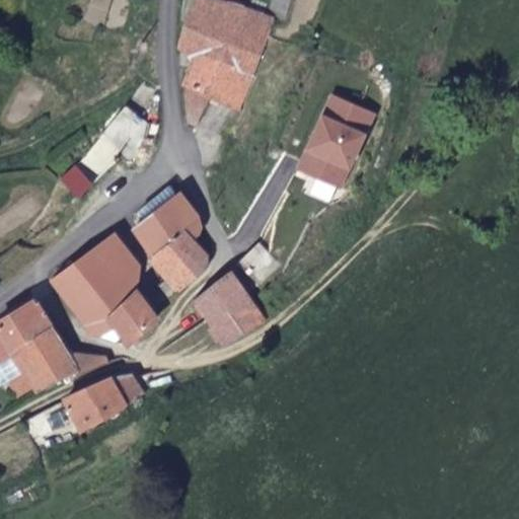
[(189,125),(196,128),(210,99),(243,113),(270,38),(275,17),(217,0),(196,0),(181,40),(194,56),(181,87),(188,90),(189,125)]
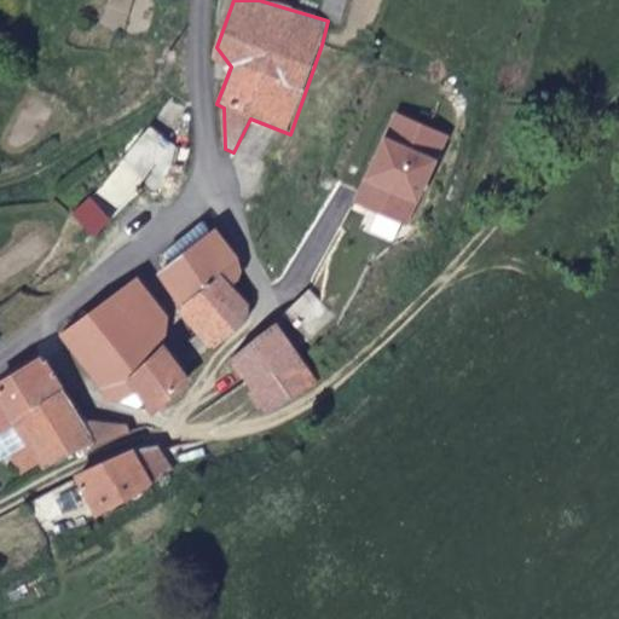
[(391,113),(357,191),(377,201),(372,209),(403,223),(441,134),(391,113)]
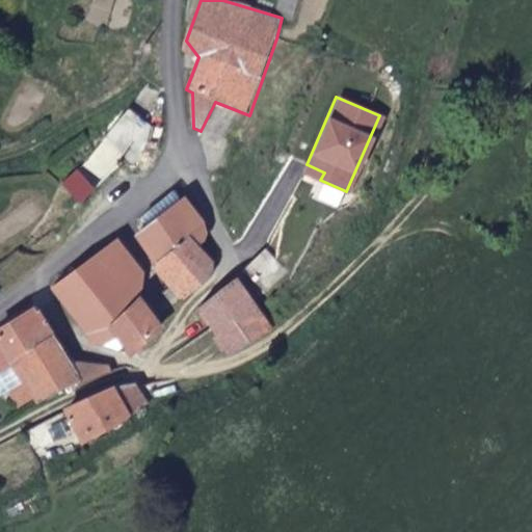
[(127,104),(101,133),(122,156),(134,167),(145,141),(147,139),(151,124),(127,104)]
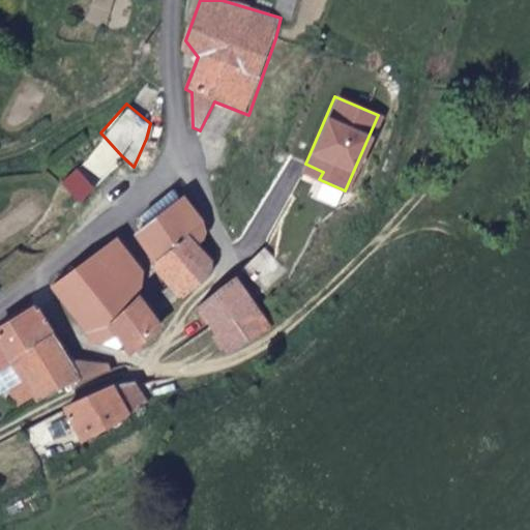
[(323,172),(305,164),(301,172),(319,179),(323,172)]
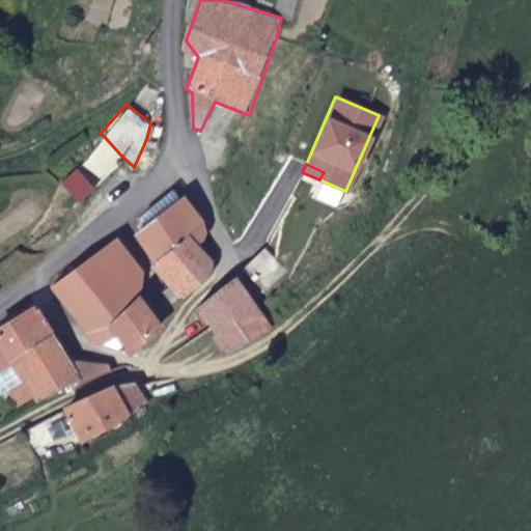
[(142,217),(149,225),(180,202),(173,192),(142,217)]
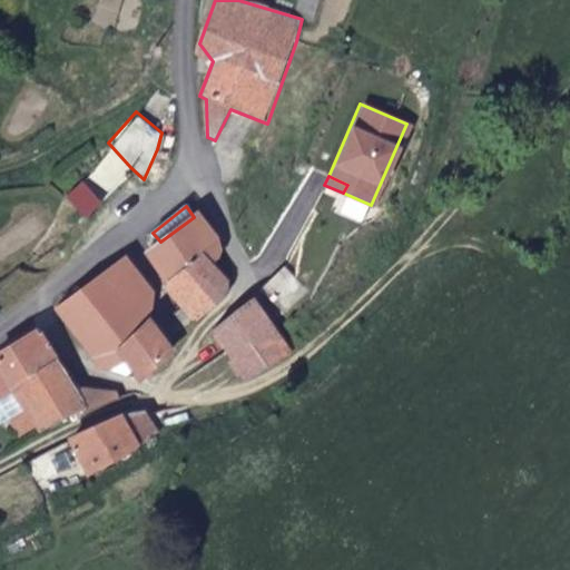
[(147,253),(186,307),(198,323),(233,292),(213,264),(227,253),(196,215),(194,217),(160,242),(147,253)]
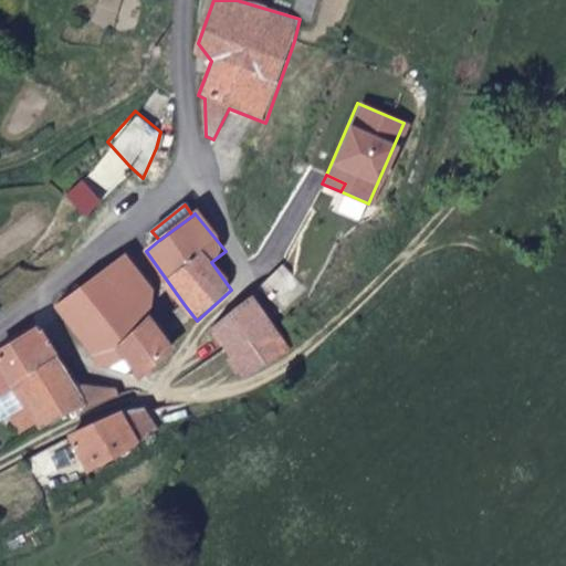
[(148,321),(150,320),(156,292),(128,257),(111,268),(148,321)]
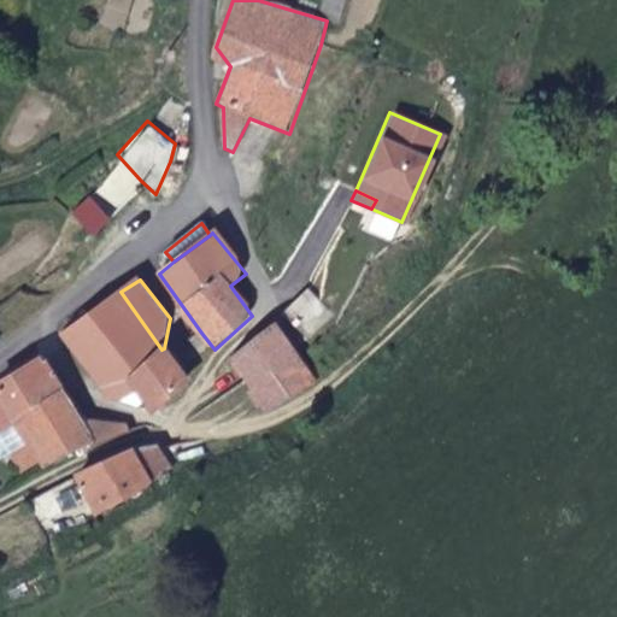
[(307,289),(283,315),(309,340),(334,315),(307,289)]
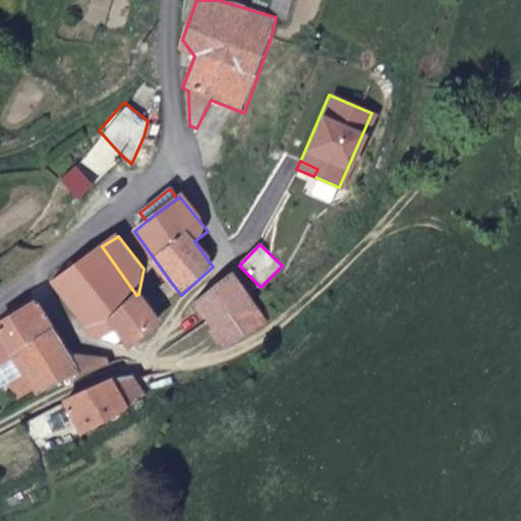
[(159,323),(138,294),(136,295),(102,246),(51,283),(91,335),(101,339),(116,331),(120,336),(133,343),(159,323)]
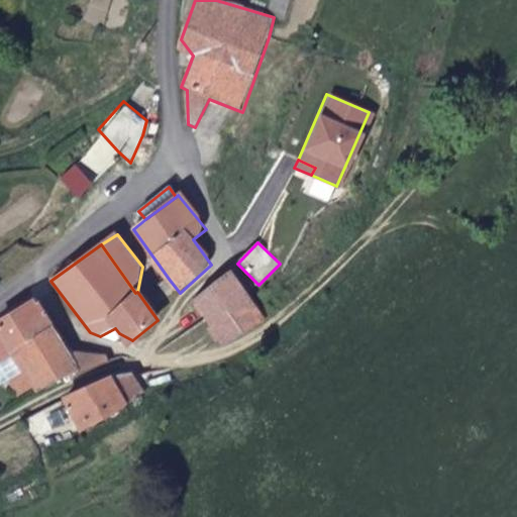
[(220,345),(264,321),(229,276),(195,301),(220,345)]
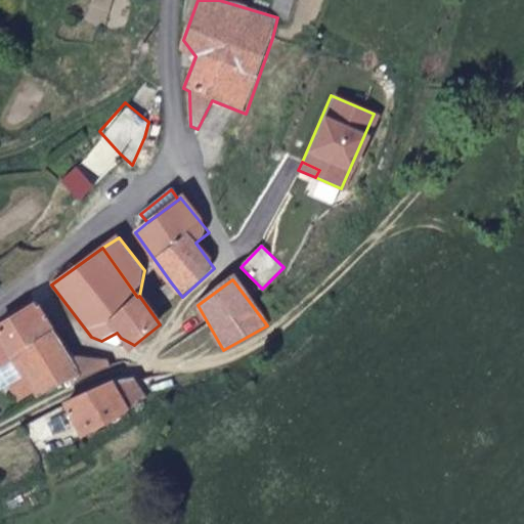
[(18,351),(53,331),(35,303),(0,324),(0,380),(18,408),(44,394),(18,351)]
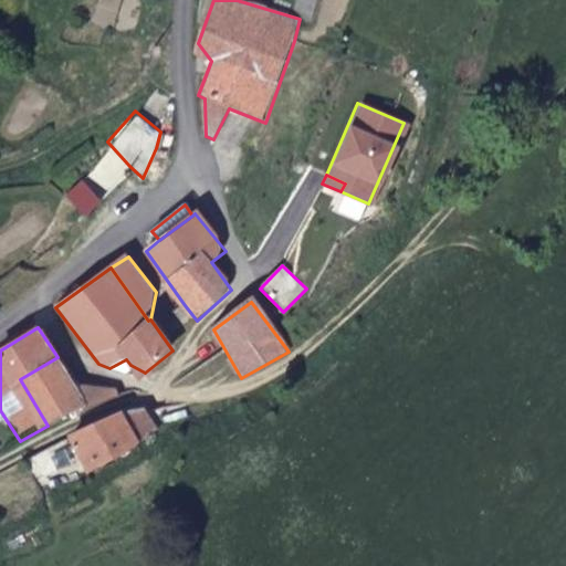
[(86,402),(74,383),(58,357),(20,379),(48,426),(86,402)]
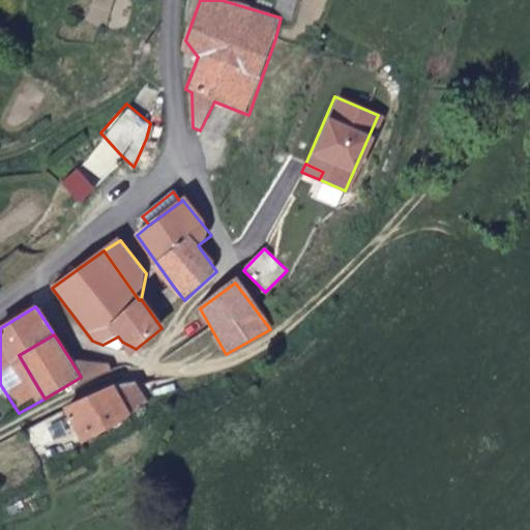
[(113,362),(69,358),(81,377),(114,376),(113,362)]
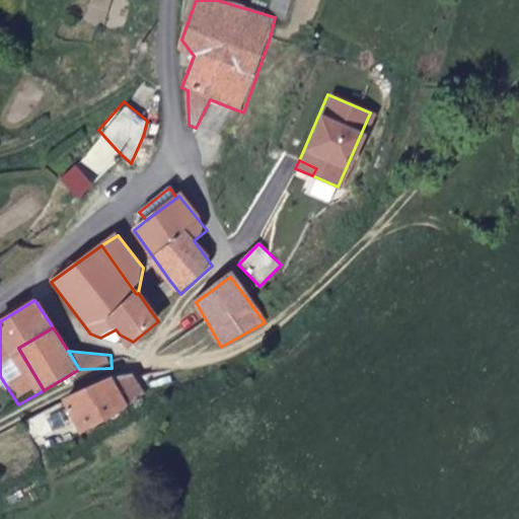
[(141,394),(130,375),(109,377),(63,399),(65,401),(82,432),(109,419),(141,394)]
